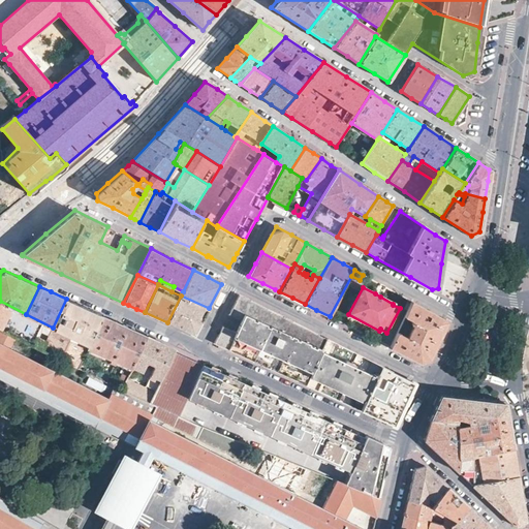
[(305,384),(328,338),(282,314),(260,304),(239,293),(228,314),(241,321),(236,332),(222,325),(214,343),(239,354),(261,365),(305,384)]
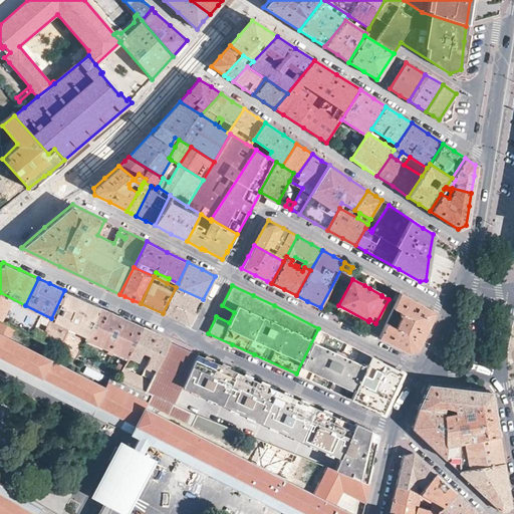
[(177,320),(189,325),(203,299),(176,287),(163,313),(177,320)]
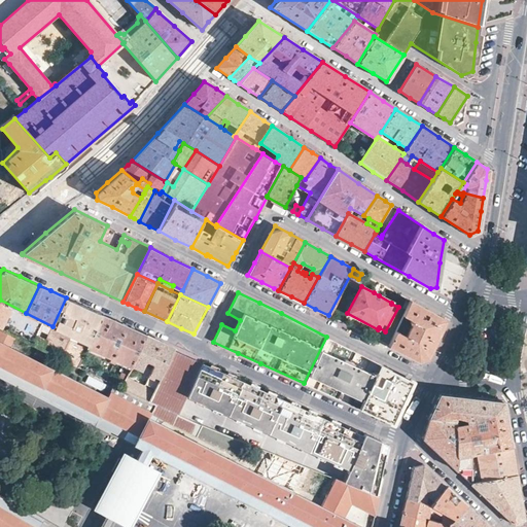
[(53,326),(89,344),(102,314),(83,306),(66,297),(53,326)]
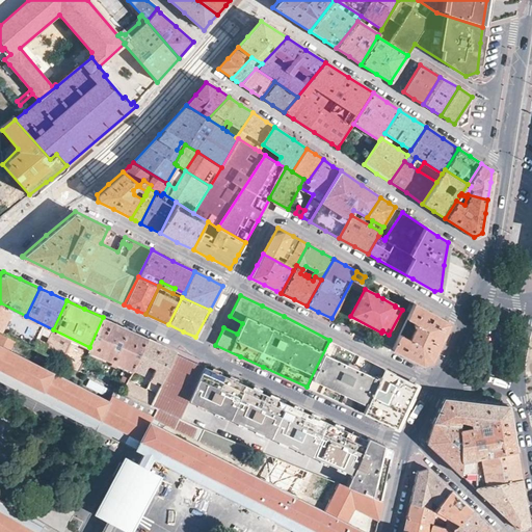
[(0,330),(15,338),(79,370),(89,347),(53,329),(26,316),(0,302),(0,330)]
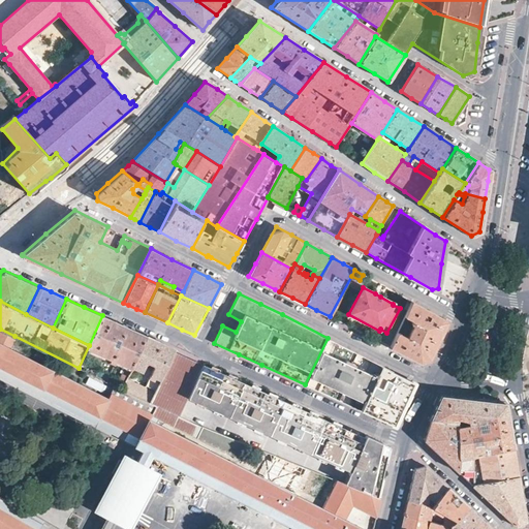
[(402,321),(390,346),(402,352),(419,362),(430,359),(439,340),(447,321),(412,302),(410,306),(405,316),(412,320),(411,322),(413,324),(407,337),(403,335),(408,324),(402,321)]
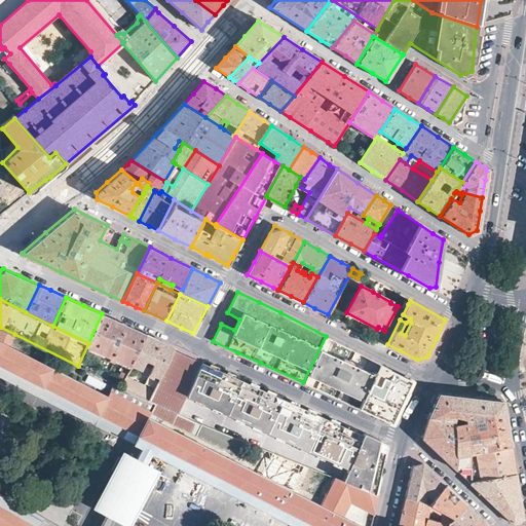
[(101,377),(114,384),(121,387),(146,333),(122,323),(102,313),(88,343),(78,366),(101,377)]
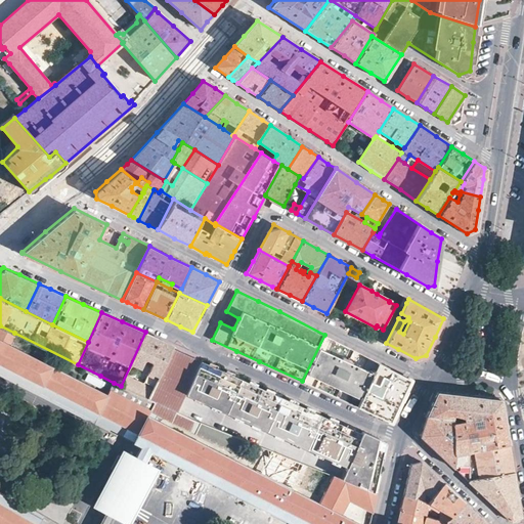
[(369,523),(370,521),(349,511),(353,501),(373,512),(377,492),(373,490),(341,478),(333,474),(318,503),(238,462),(145,412),(136,408),(129,404),(134,393),(121,386),(114,383),(107,394),(10,343),(14,333),(0,325),(0,523),(369,523)]
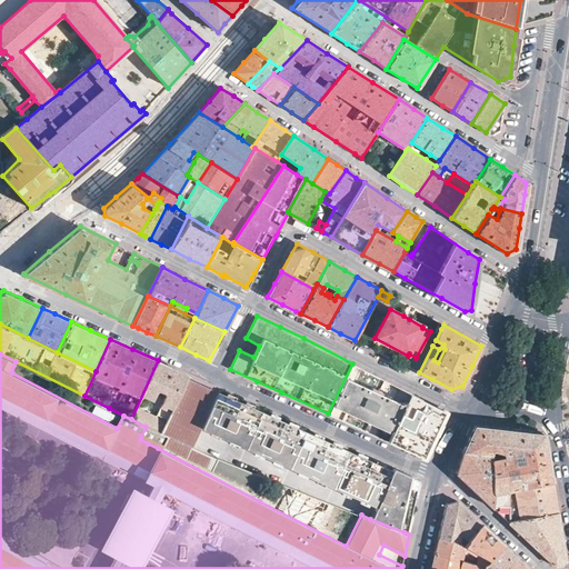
[(158,360),(131,419),(146,427),(161,433),(187,377),(188,373),(173,368),(158,360)]
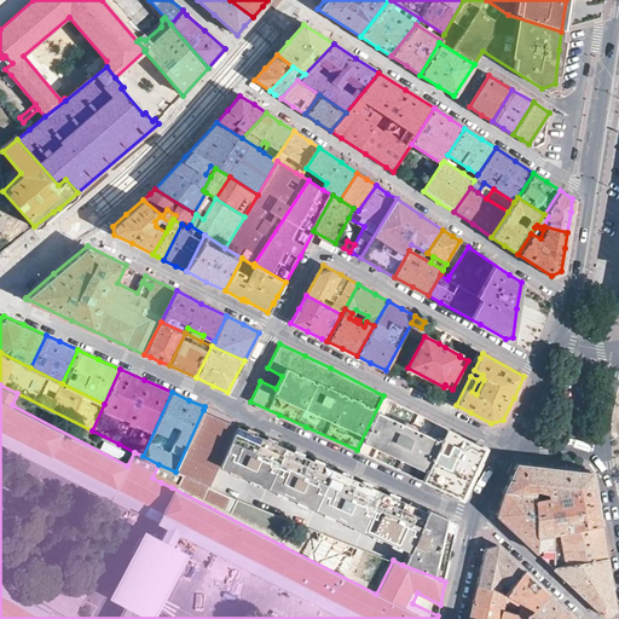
[(431,418),(383,395),(357,450),(393,466),(460,496),(473,469),(484,446),(431,418)]
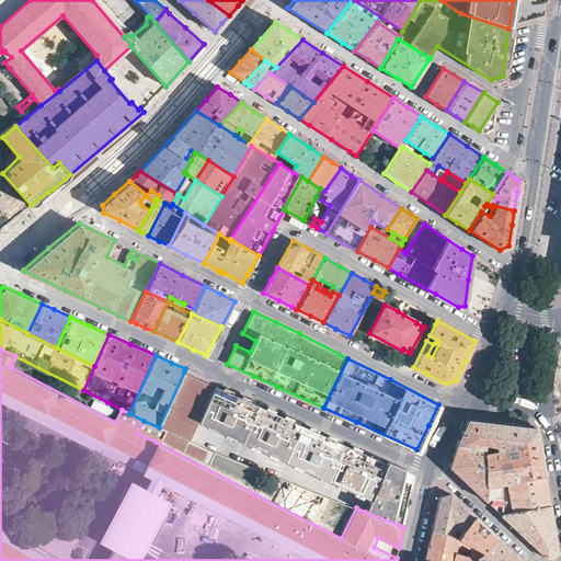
[(159,427),(144,421),(138,433),(146,437),(148,433),(155,436),(203,460),(209,448),(190,441),(199,421),(214,386),(216,384),(197,377),(184,371),(159,427)]
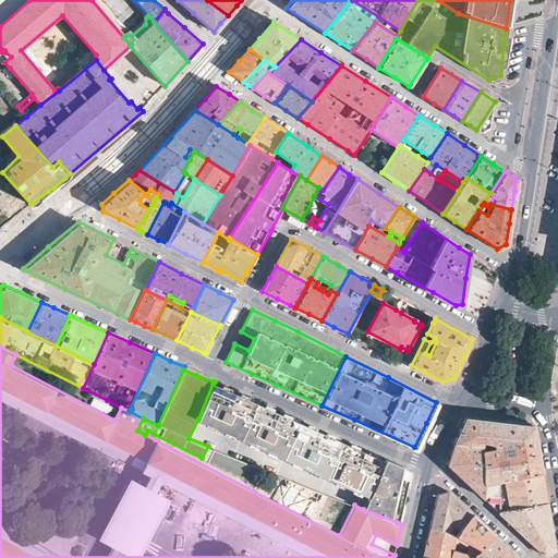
[(213,384),(198,419),(368,495),(363,509),(397,522),(403,493),(409,469),(386,458),(384,461),(366,453),(323,433),(213,384)]
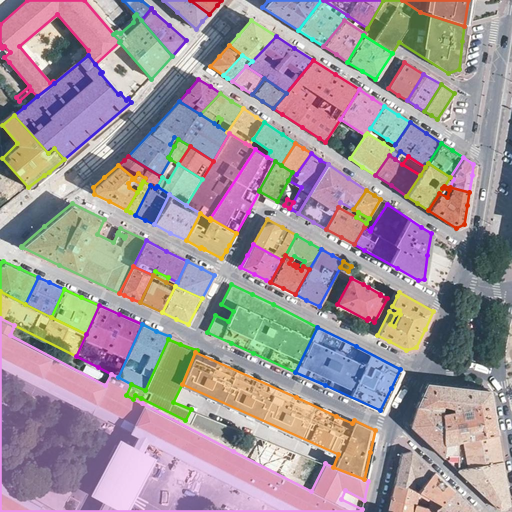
[(445,407),(445,411),(453,412),(453,409),(463,410),(463,411),(466,410),(493,407),(489,389),(454,385),(427,382),(423,392),(417,404),(433,406),(445,407)]
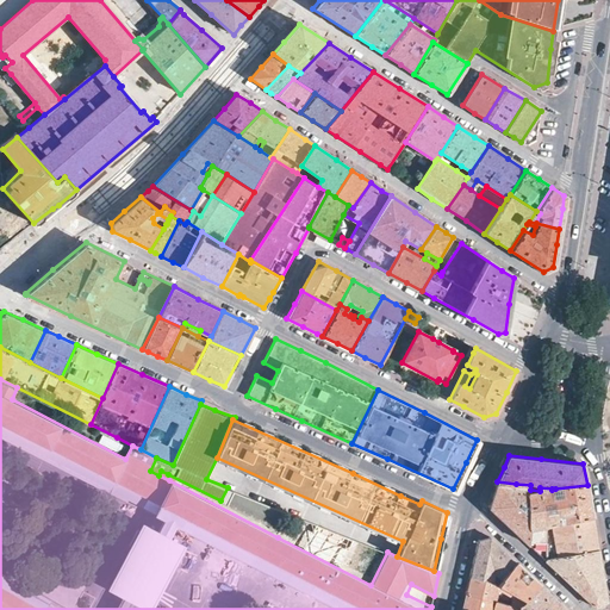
[(508,523),(528,543),(529,530),(529,523),(530,490),(516,490),(516,484),(497,481),(492,495),(489,506),(508,523)]
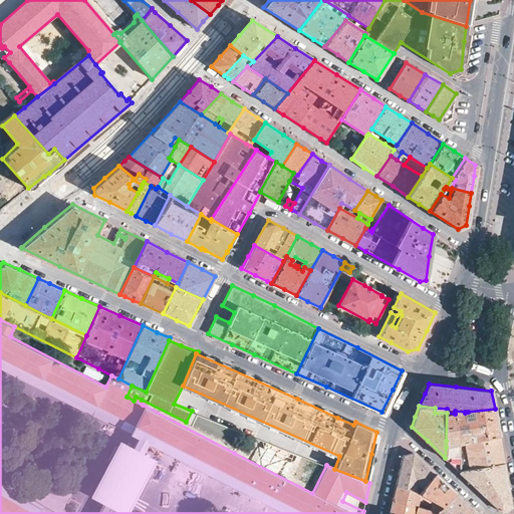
[(495,409),(468,412),(465,413),(464,418),(454,417),(455,414),(447,413),(446,441),(446,447),(445,458),(458,470),(460,470),(458,440),(473,438),(499,434),(497,420),(495,409)]
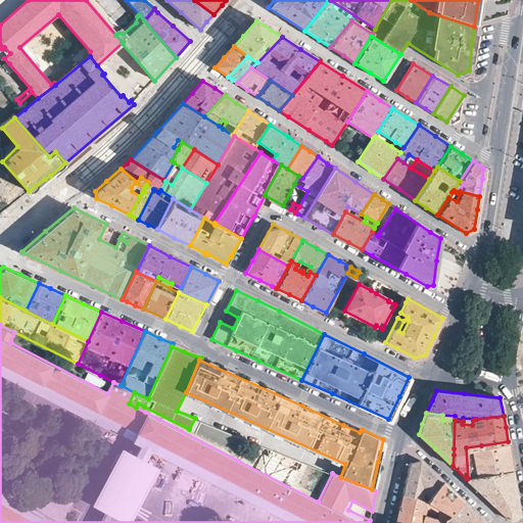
[(466,447),(468,478),(513,471),(510,455),(508,441),(481,445),(466,447)]
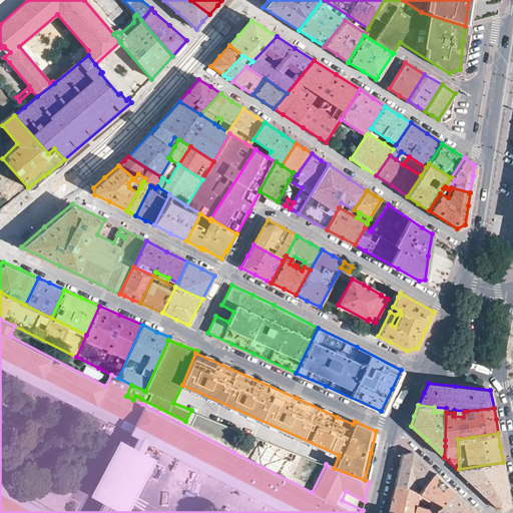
[(416,489),(434,471),(424,462),(412,450),(402,453),(398,469),(395,483),(416,489)]
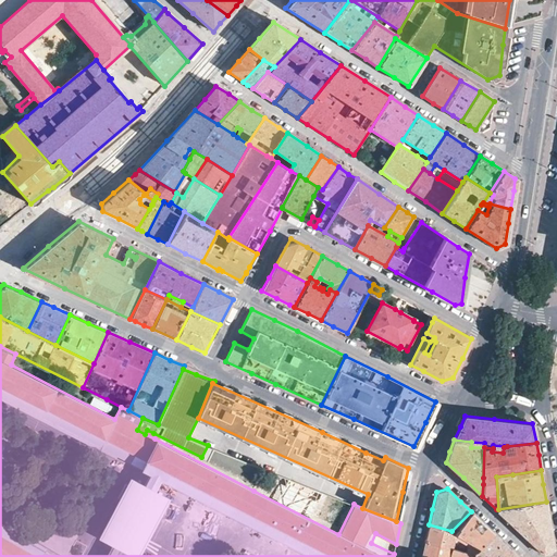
[(546,502),(498,509),(496,509),(520,532),(544,554),(554,548),(554,543),(551,525),(546,502)]
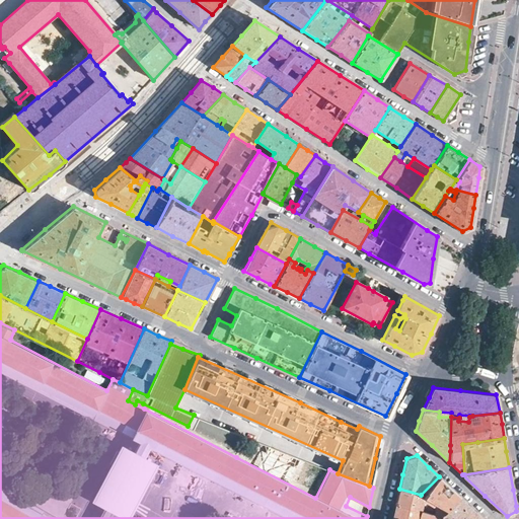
[(446,511),(459,496),(448,486),(439,476),(421,495),(433,503),(435,499),(439,501),(436,505),(446,511)]
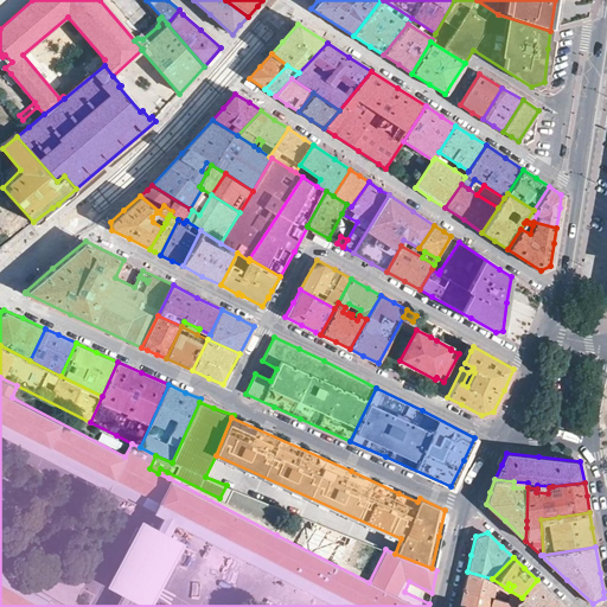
[(465,580),(464,588),(493,598),(497,589),(497,588),(498,588),(499,588),(499,587),(510,594),(508,601),(516,604),(522,598),(510,590),(506,588),(492,579),(467,572),(465,580)]
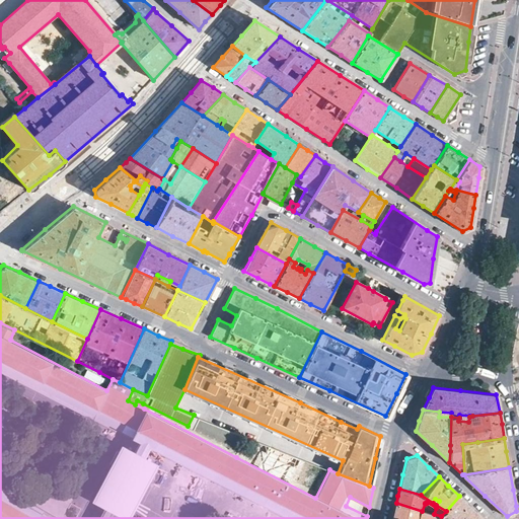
[(479,518),(482,517),(470,506),(459,496),(446,511),(441,516),(441,517),(443,518),(479,518)]
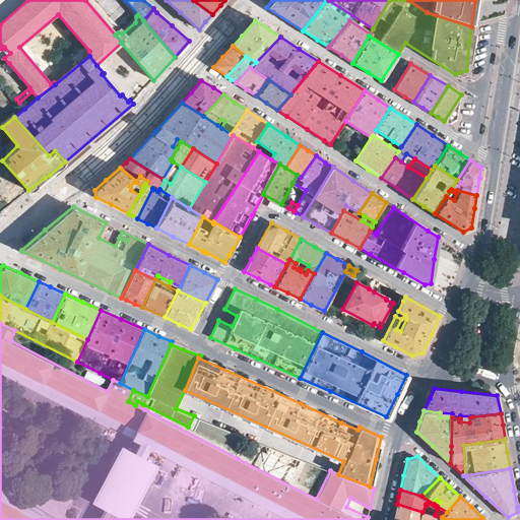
[(442,519),(442,518),(442,517),(435,515),(423,512),(397,504),(395,512),(392,519),(442,519)]
